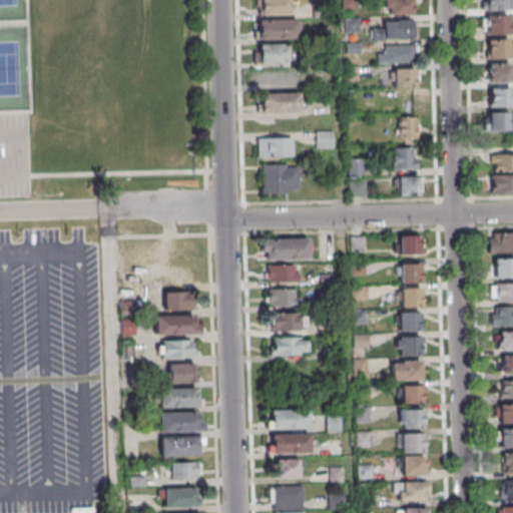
[(262,16),(292,15),(292,0),(259,0),(260,7),(262,7),(262,16)]
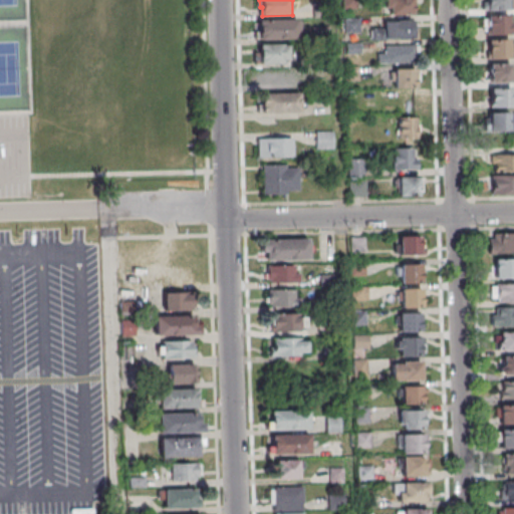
[(412,0),(383,0),(383,13),(412,13),(412,0)]
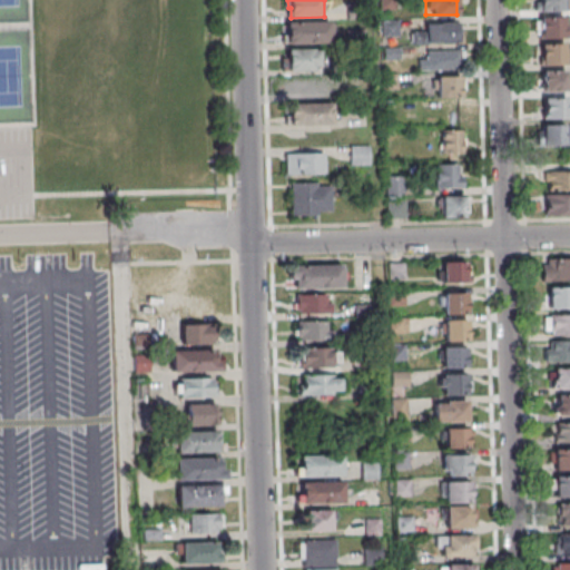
[(569,0),(537,0),(538,9),(569,8),(569,0)]
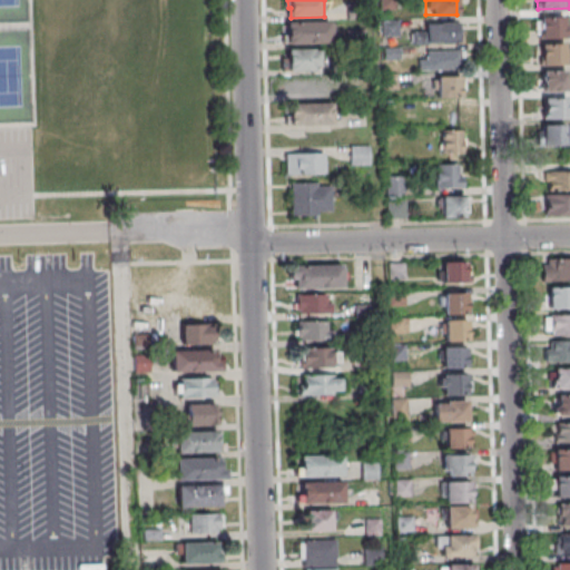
[(351,5),(352,20),(367,20),(366,3),(351,5)]
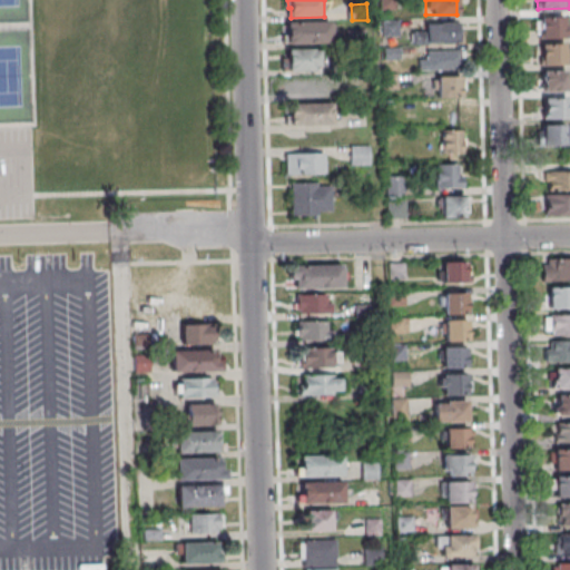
[(538,37),(569,37),(569,17),(538,17),(538,37)]
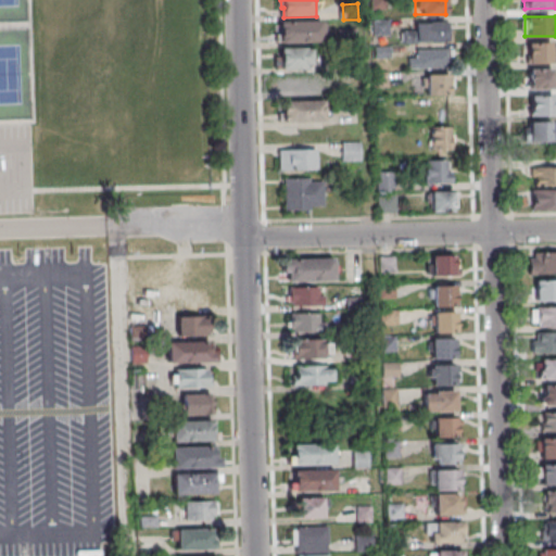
[(281,23),(323,22),(324,42),(282,45),(281,23)]
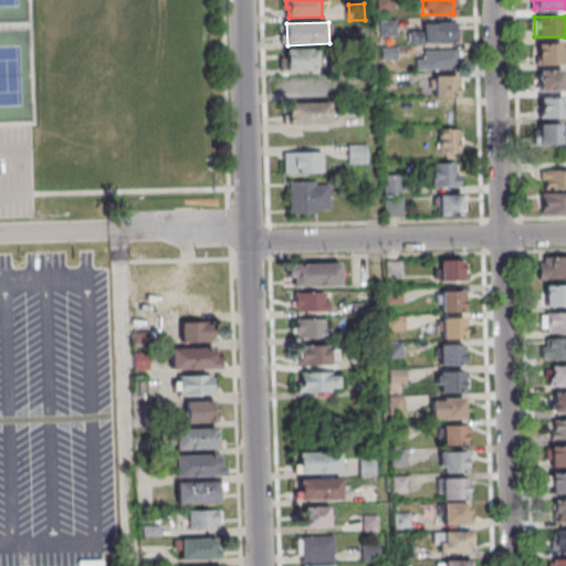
[(454,23),(419,23),(419,43),(454,43),(454,23)]
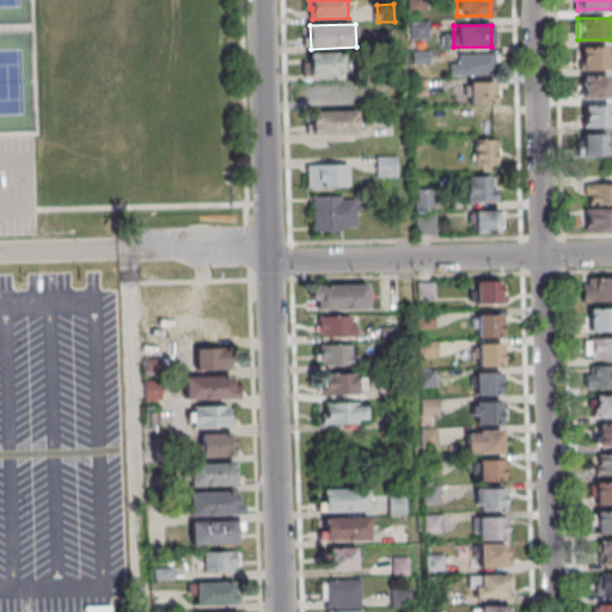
[(580,69),(606,69),(606,47),(580,47),(580,69)]
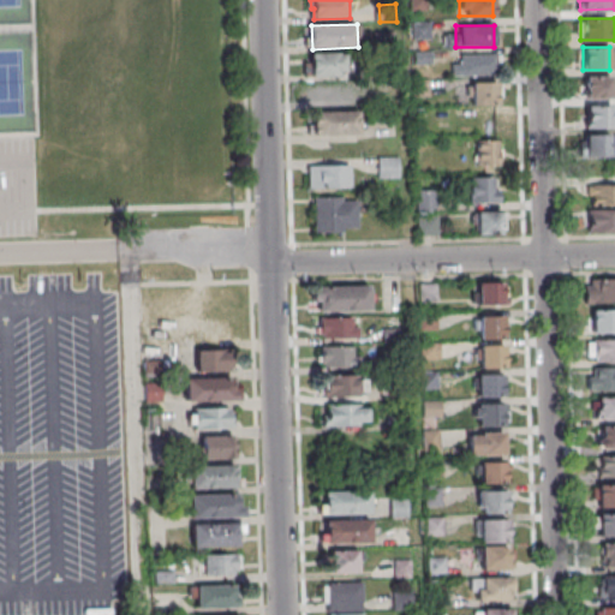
[(312,55),(340,54),(340,57),(347,57),(347,73),(340,73),(340,77),(308,78),(308,64),(312,64),(312,55)]
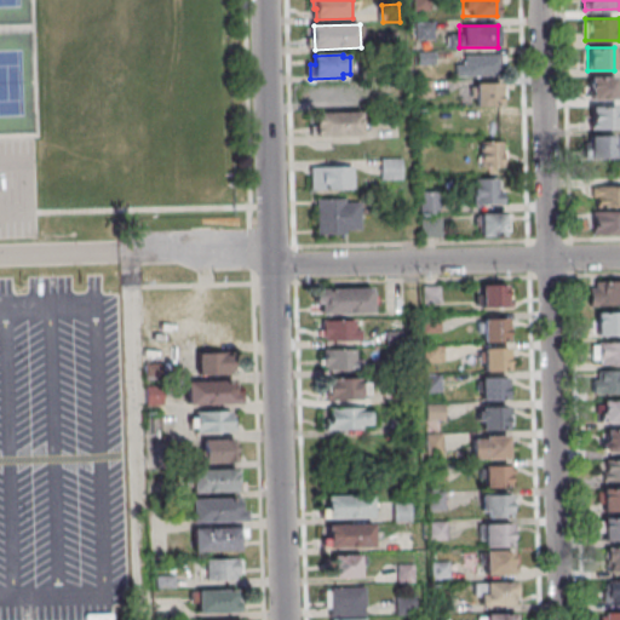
[(468,56),(504,55),(505,78),(459,79),(459,65),(468,65),(468,56)]
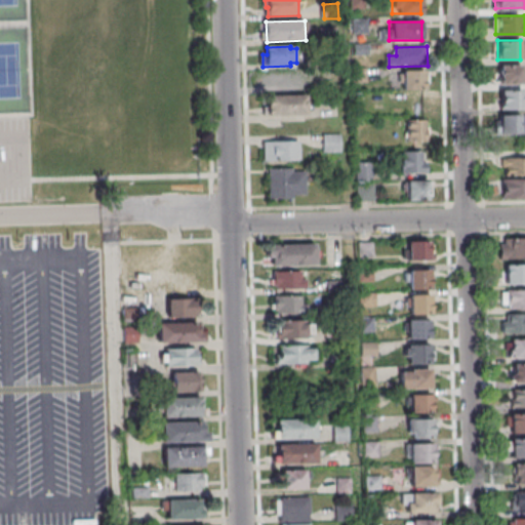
[(498,65),(498,83),(522,83),(522,65),(498,65)]
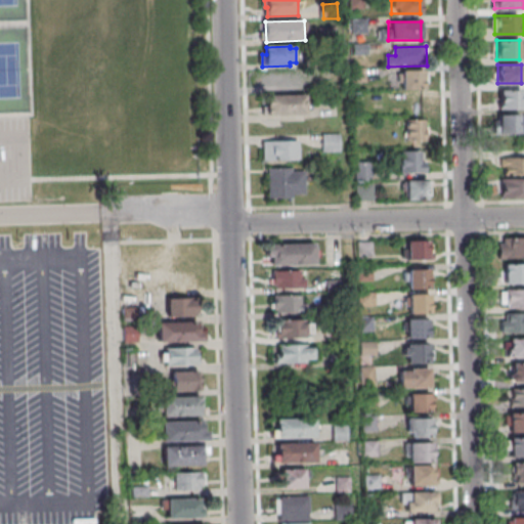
[(424,70),(400,70),(400,89),(424,89),(424,70)]
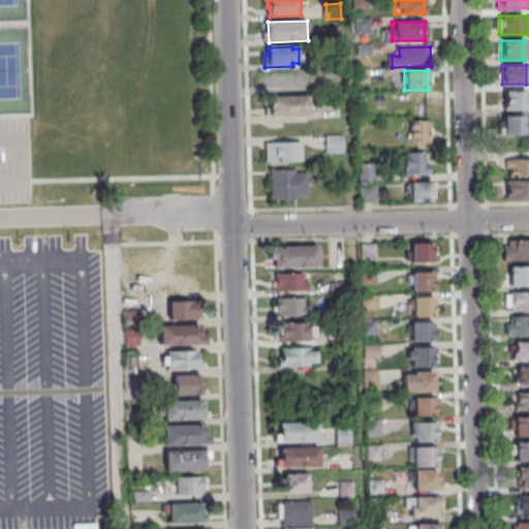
[(502,110),(528,110),(528,90),(502,90),(502,110)]
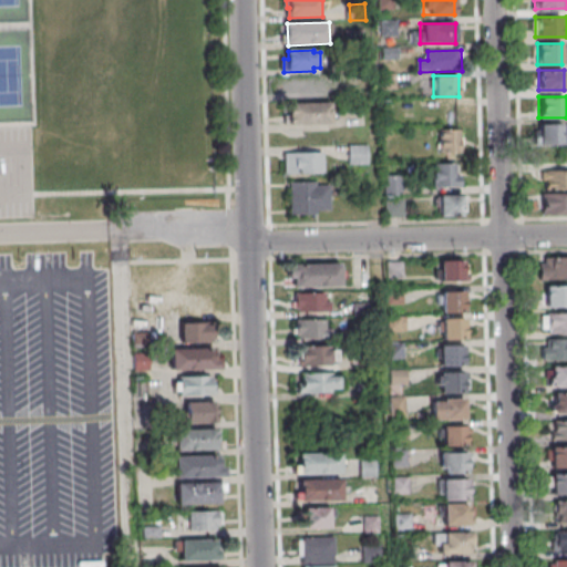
[(460,123),(460,102),(432,102),(432,123),(460,123)]
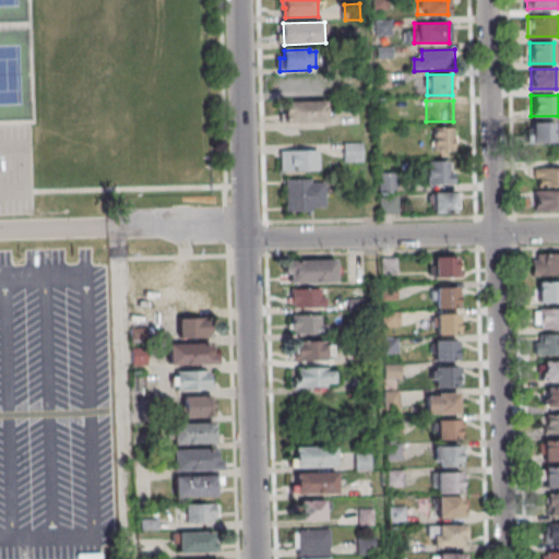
[(286,104),(328,102),(329,123),(287,125),(286,104)]
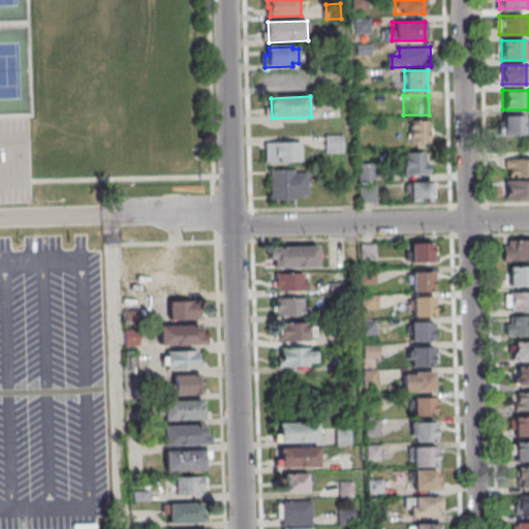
[(524,135),(524,115),(503,115),(503,135),(524,135)]
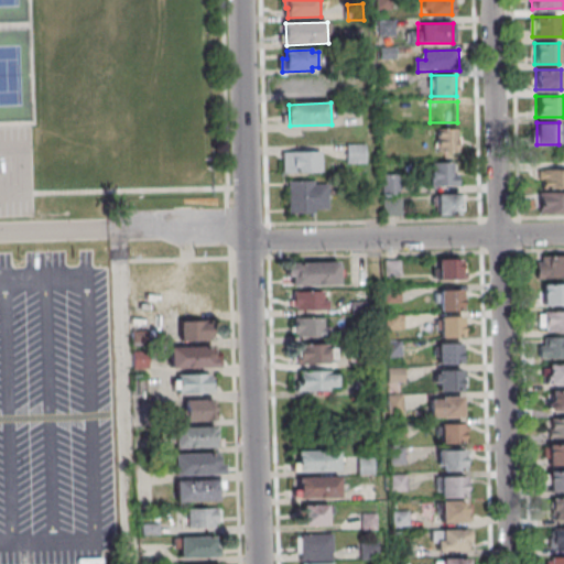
[(457,128),(435,128),(435,151),(457,151),(457,128)]
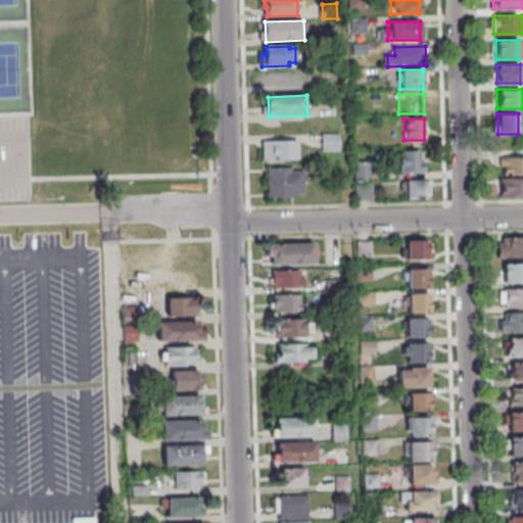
[(324,135),(325,152),(342,151),(342,134),(324,135)]
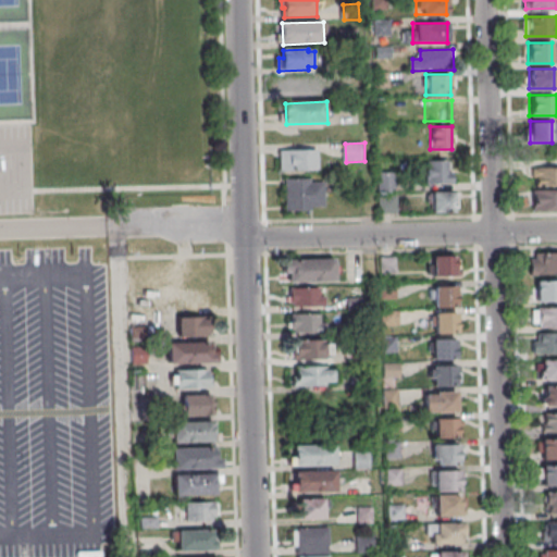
[(281,151),(322,150),(323,171),(282,172),(281,151)]
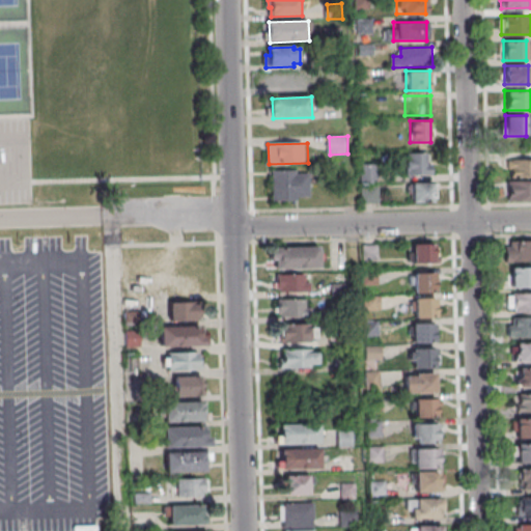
[(404,174),(430,174),(430,152),(404,152),(404,174)]
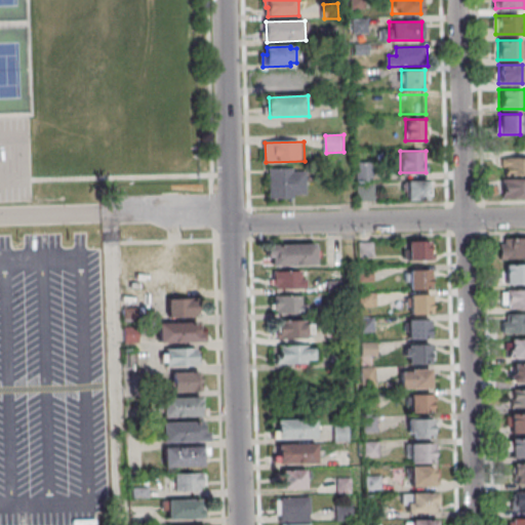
[(524,174),(524,158),(501,158),(501,175),(524,174)]
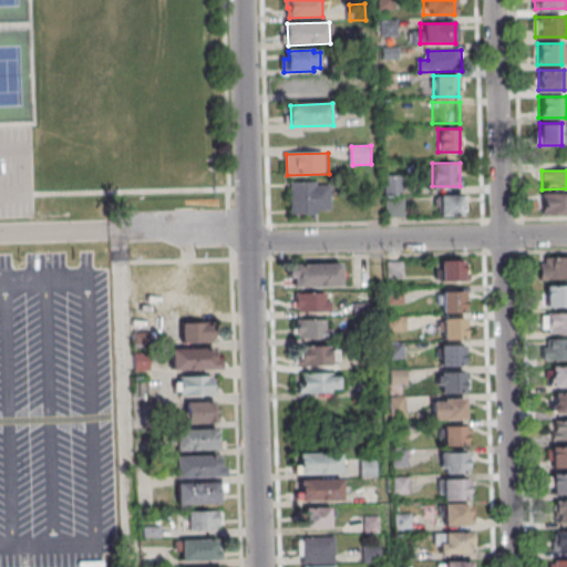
[(383,176),(383,194),(402,194),(402,176),(383,176)]
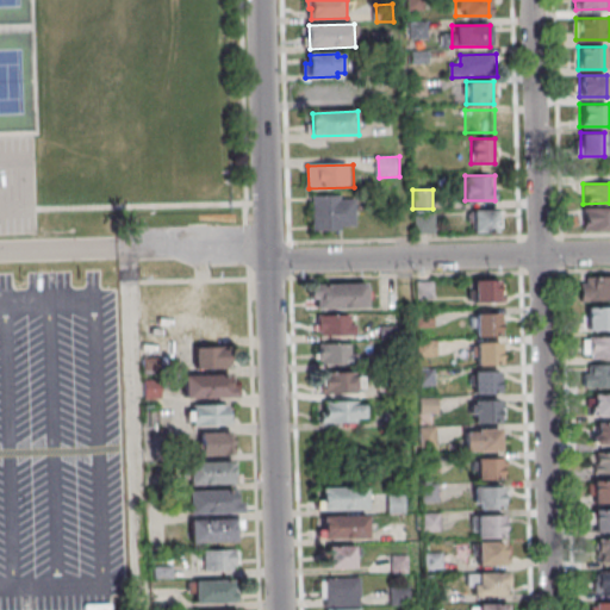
[(315,197),(343,197),(343,200),(358,200),(359,228),(343,228),(343,231),(316,232),(315,197)]
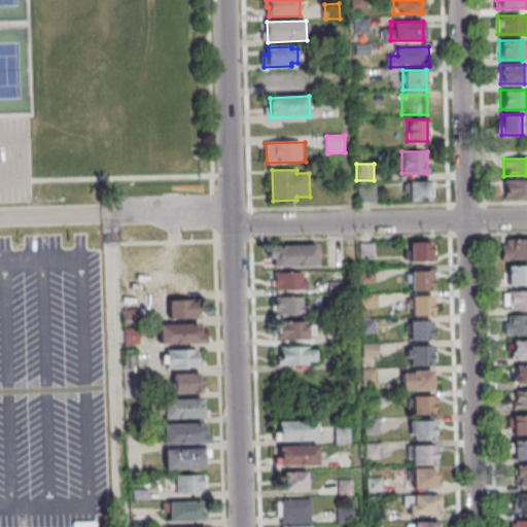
[(526,198),(526,179),(500,179),(500,198),(526,198)]
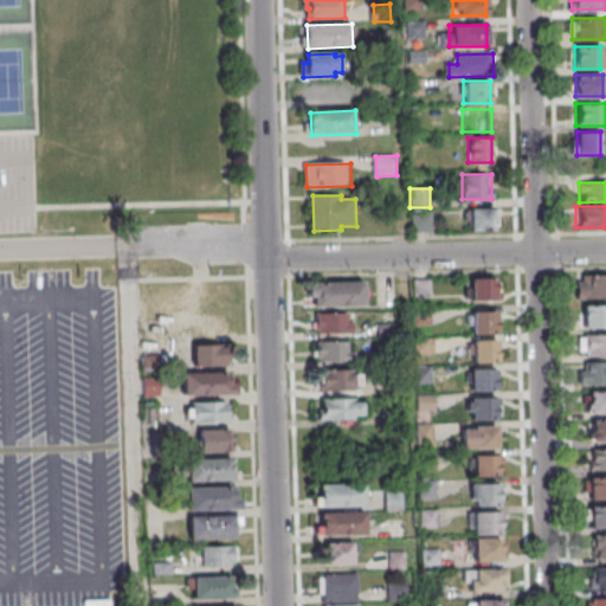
[(468,230),(492,230),(492,207),(468,207),(468,230)]
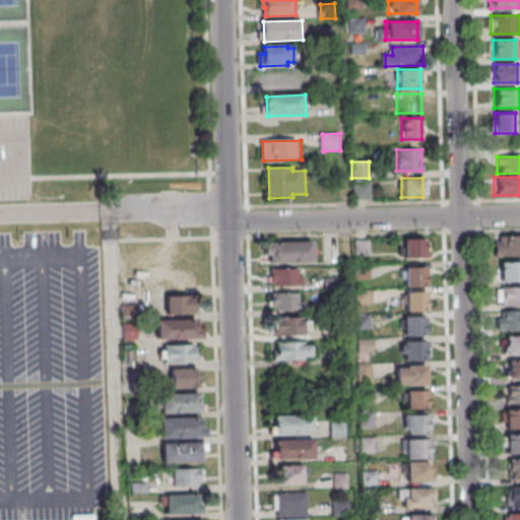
[(370,198),(370,181),(352,181),(352,198),(370,198)]
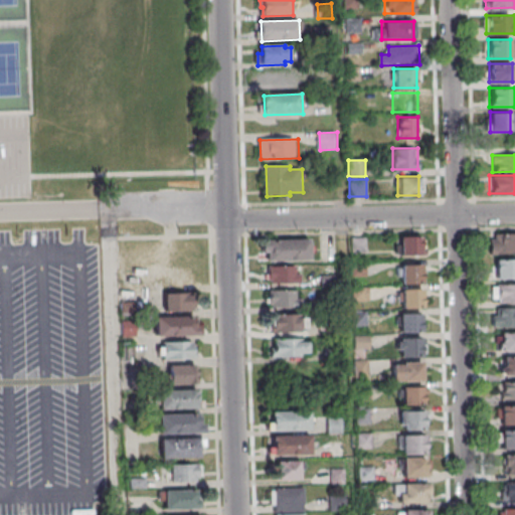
[(514,252),(514,233),(489,233),(489,253),(514,252)]
